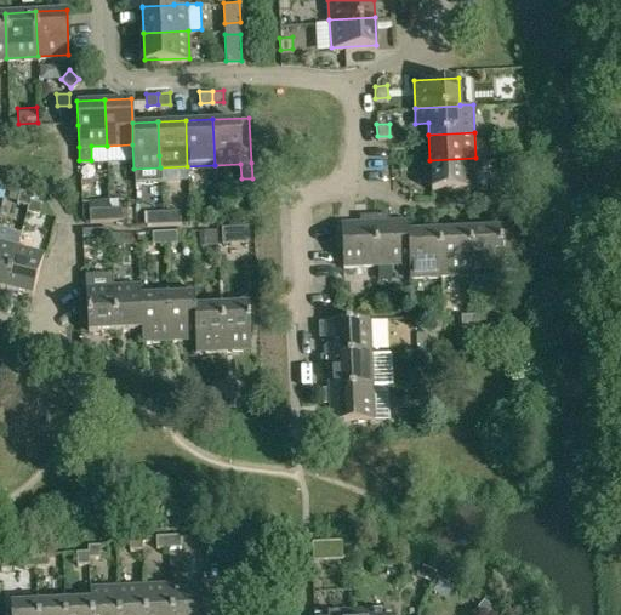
[(519,157),(518,144),(506,144),(506,157),(512,157),(519,157)]
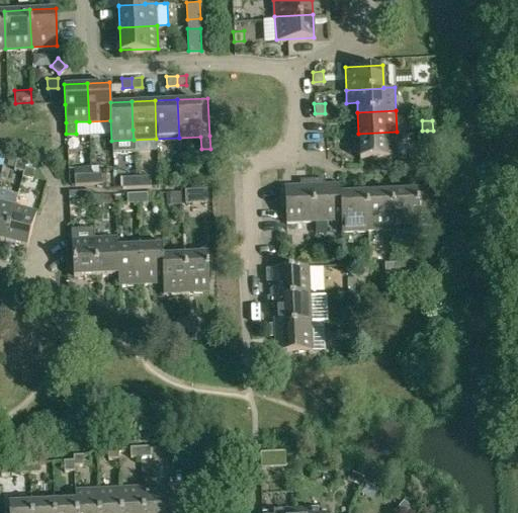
[(428,141),(427,131),(422,131),(417,131),(418,142),(428,141)]
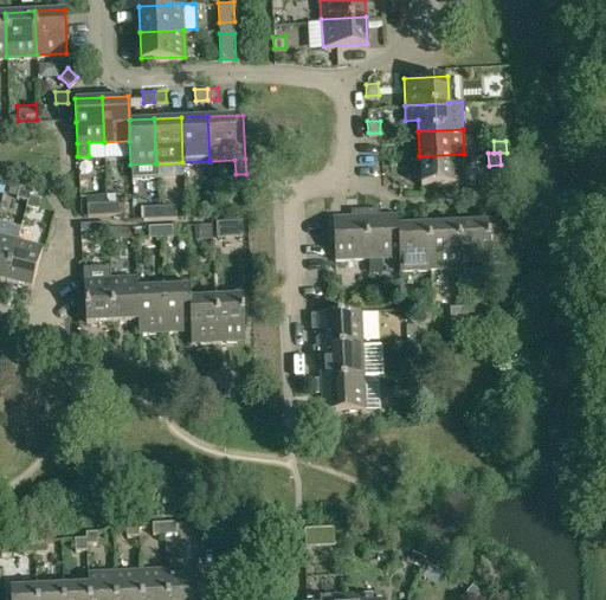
[(465,181),(464,154),(419,156),(420,184),(465,181)]
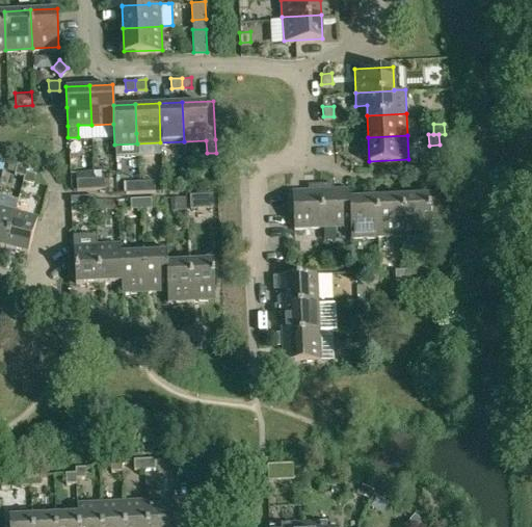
[(17,161),(14,172),(23,175),(24,175),(26,168),(28,164),(17,161)]
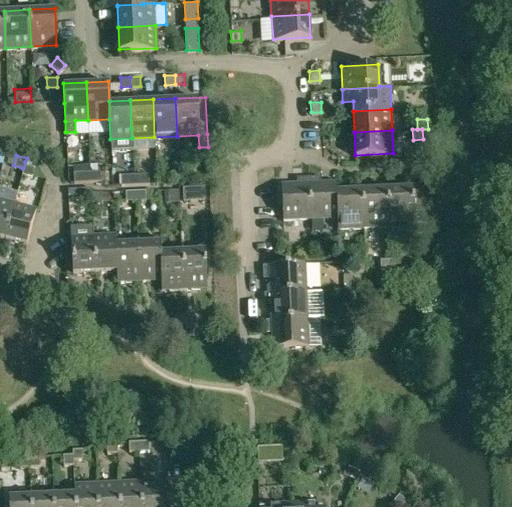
[(35,165),(25,162),(23,168),(22,168),(21,172),(32,175),(35,165)]
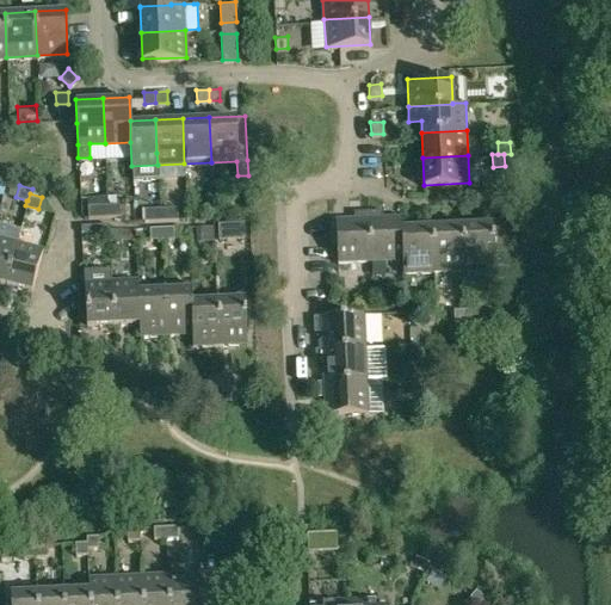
[(106,203),(107,215),(121,214),(119,202),(106,203)]
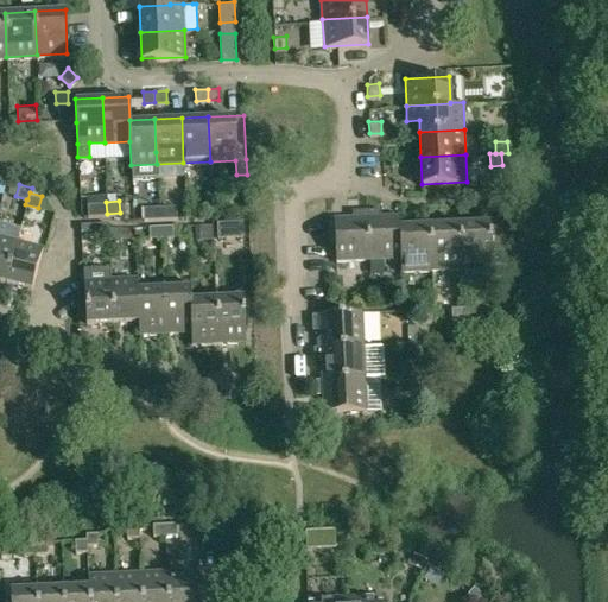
[(107,214),(106,202),(87,202),(88,214),(107,214)]
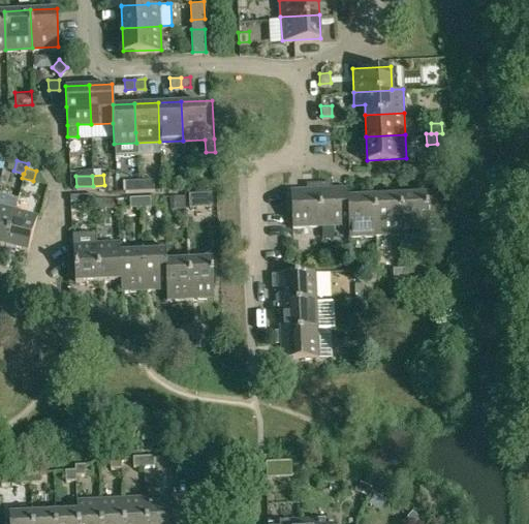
[(138,189),(153,188),(152,177),(138,178),(138,189)]
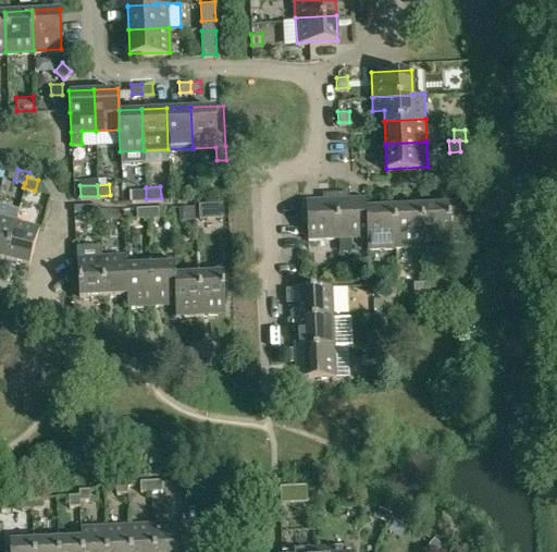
[(132,199),(146,199),(146,187),(131,188),(132,199)]
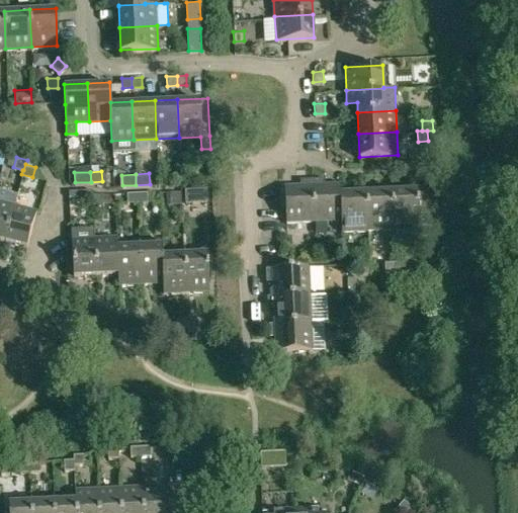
[(324,176),(311,177),(314,220),(341,218),(341,230),(342,230),(340,182),(325,182),(324,176)]
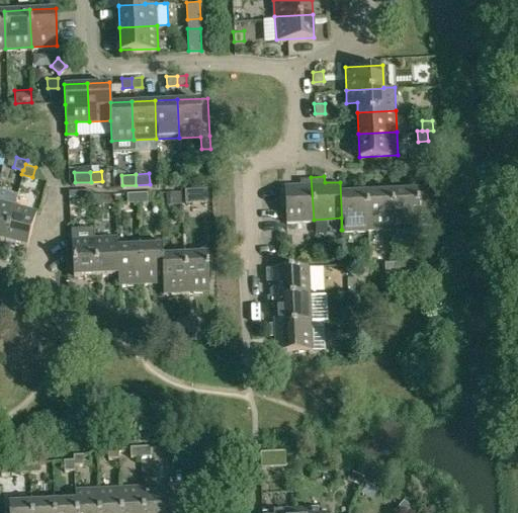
[(299,177),(300,183),(284,184),(285,221),(314,220),(311,177),(299,177)]
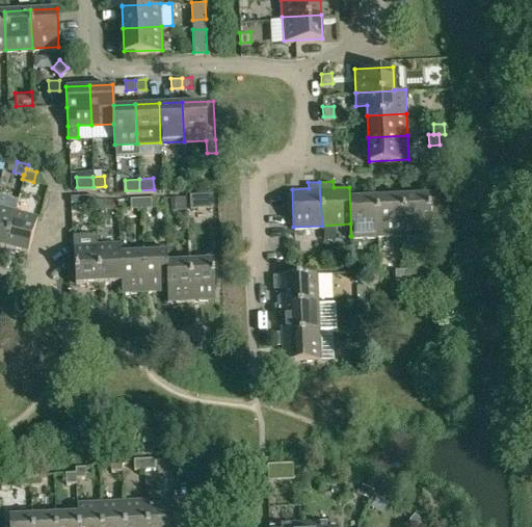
[(350,187),(349,187),(351,236),(377,235),(376,196),(350,198),(350,187)]
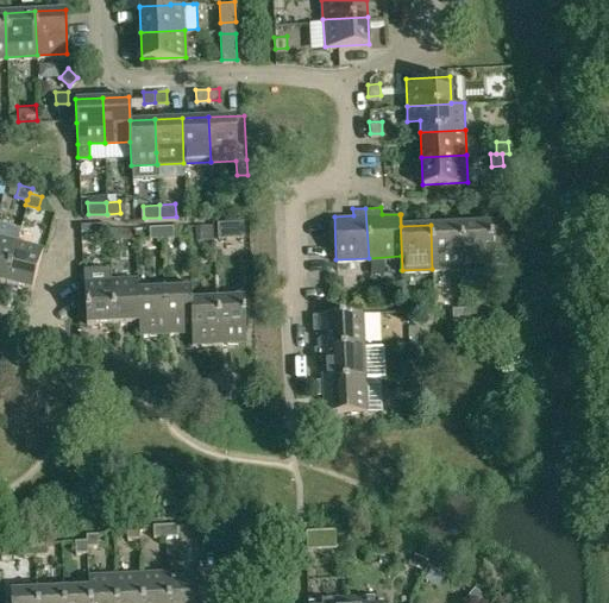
[(80,223),(81,234),(108,233),(107,227),(108,227),(108,221),(80,223)]
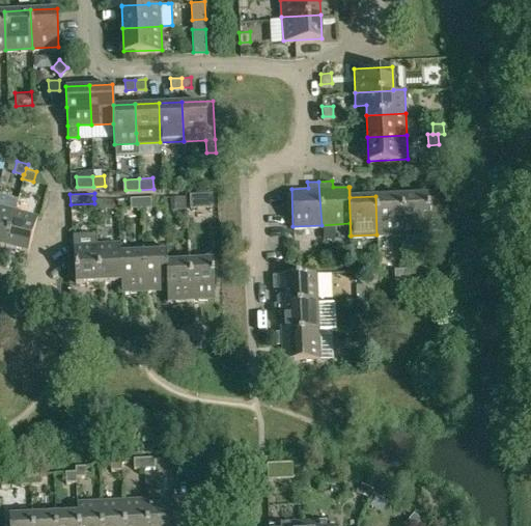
[(202,194),(203,203),(215,203),(215,193),(202,194)]
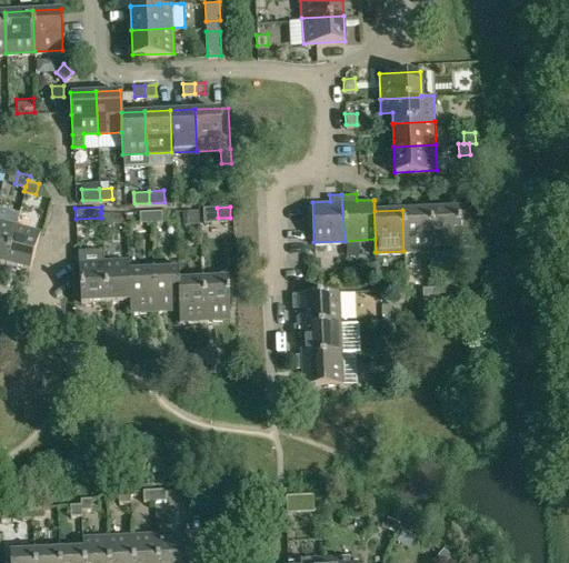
[(458,207),(429,209),(431,249),(460,248),(458,207)]
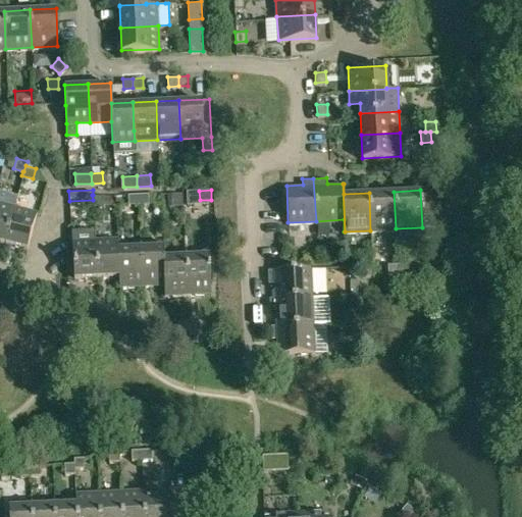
[(167,192),(168,204),(183,203),(183,191),(167,192)]
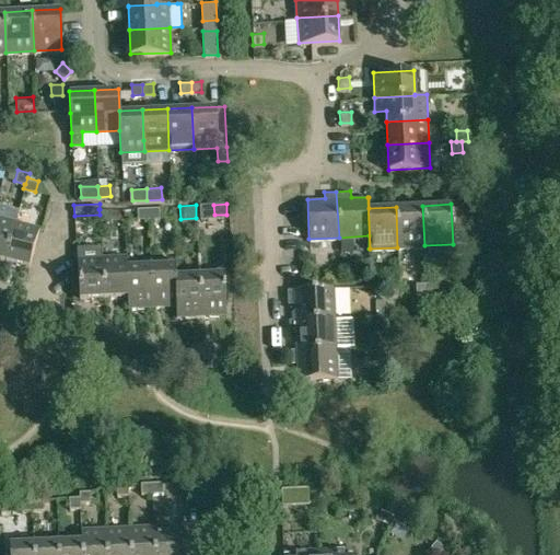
[(138,218),(148,218),(148,206),(137,207),(138,218)]
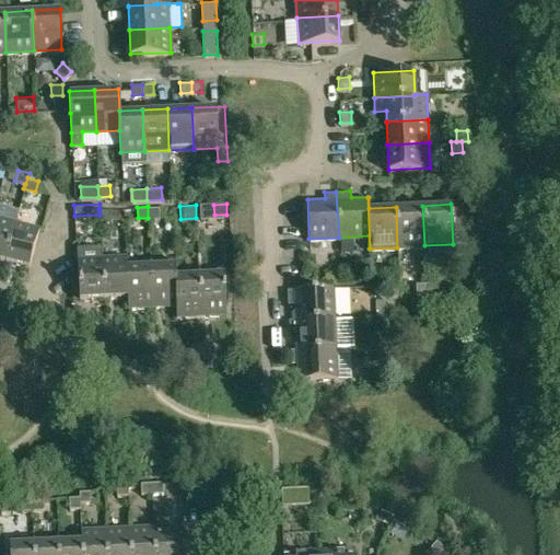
[(160,217),(159,206),(148,206),(148,218),(160,217)]
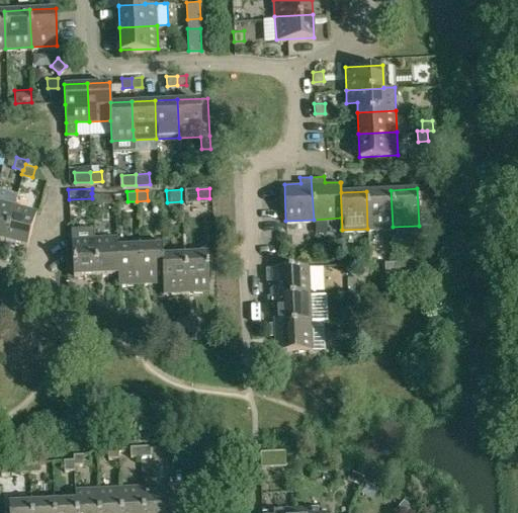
[(391,190),(366,191),(367,229),(393,227),(391,190)]
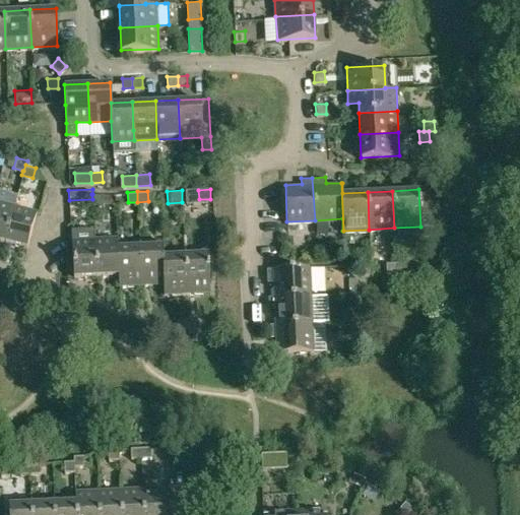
[(104,204),(103,193),(92,194),(91,194),(92,199),(93,204),(104,204)]
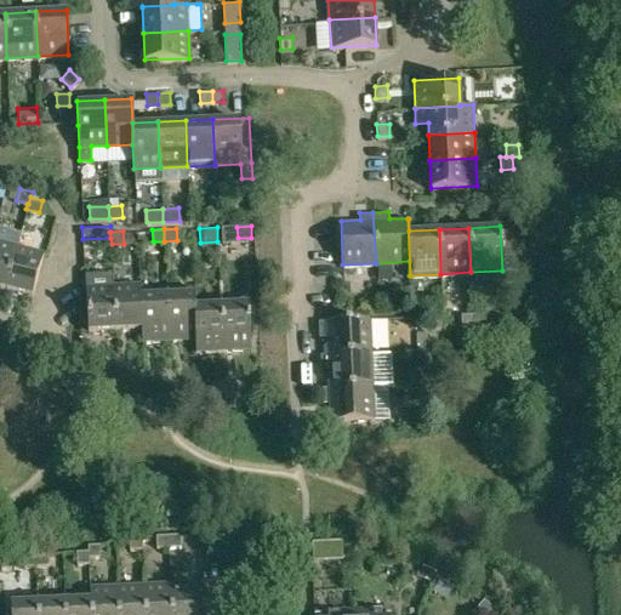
[(0,285),(5,288),(17,244),(0,239),(0,285)]
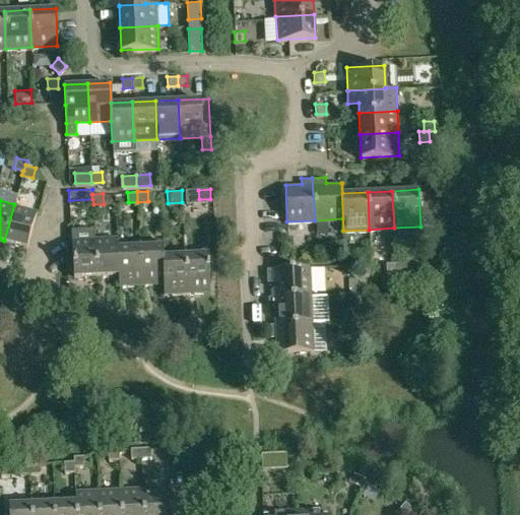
[(37,210),(36,210),(14,204),(4,241),(26,247),(37,210)]
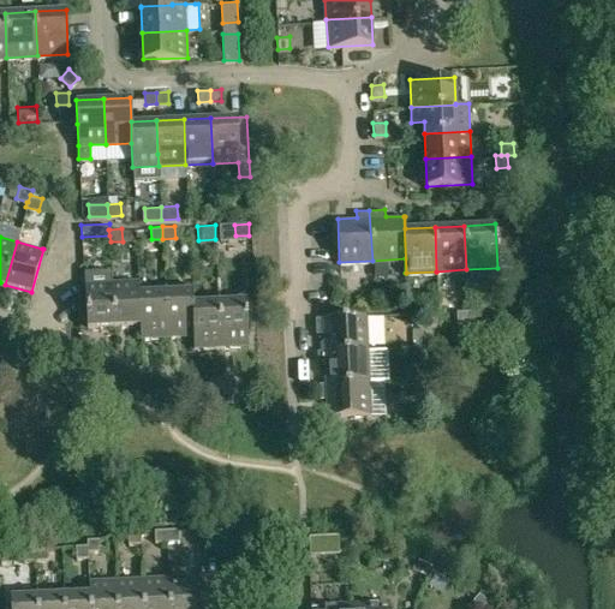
[(100,274),(100,281),(85,281),(88,327),(113,326),(111,280),(111,273),(100,274)]
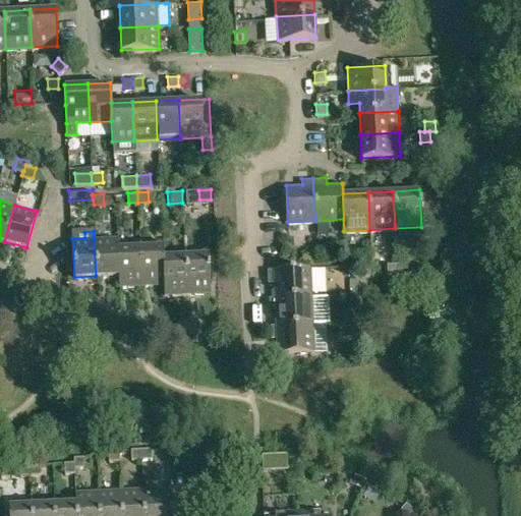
[(96,276),(118,275),(119,275),(118,247),(118,236),(94,237),(96,276)]
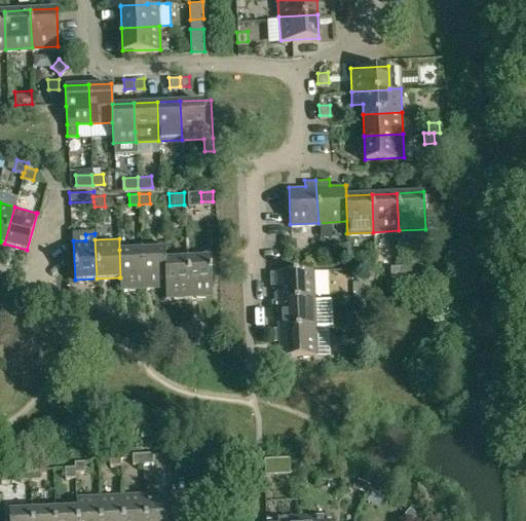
[(143,287),(164,286),(165,286),(165,258),(165,247),(141,249),(143,287)]
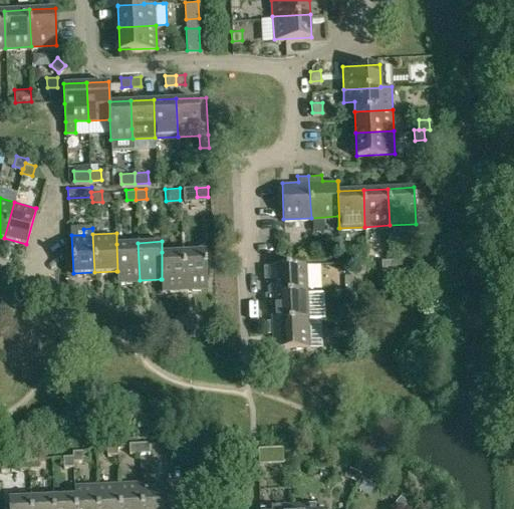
[(138,243),(116,244),(117,271),(116,271),(117,281),(140,280),(138,243)]
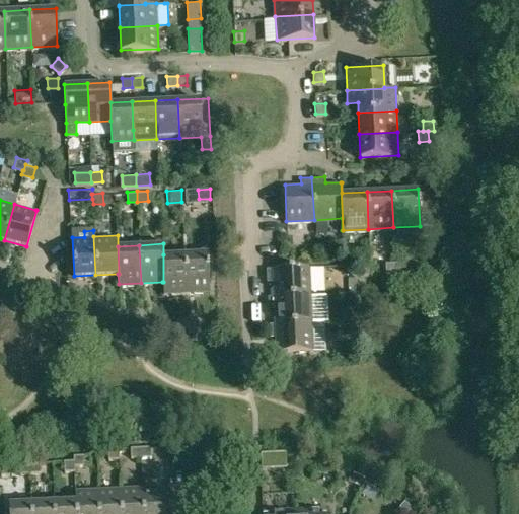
[(208,252),(184,253),(187,291),(210,290),(208,252)]
